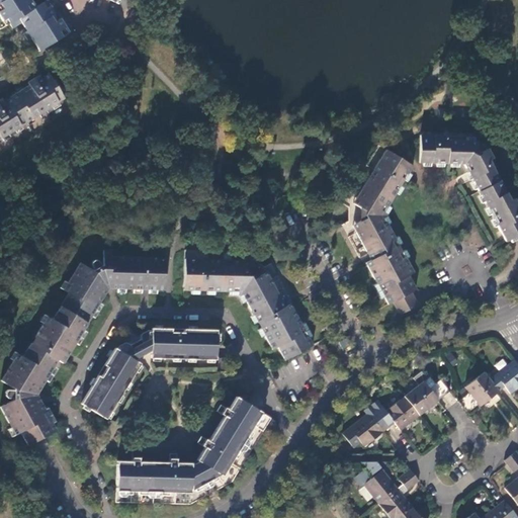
[(6,20),(9,24),(10,23),(13,28),(22,22),(27,30),(23,32),(28,39),(31,37),(39,51),(70,31),(61,17),(57,20),(54,14),(56,13),(51,5),(46,7),(44,3),(35,7),(30,0),(0,0),(0,18),(2,22),(6,20)]
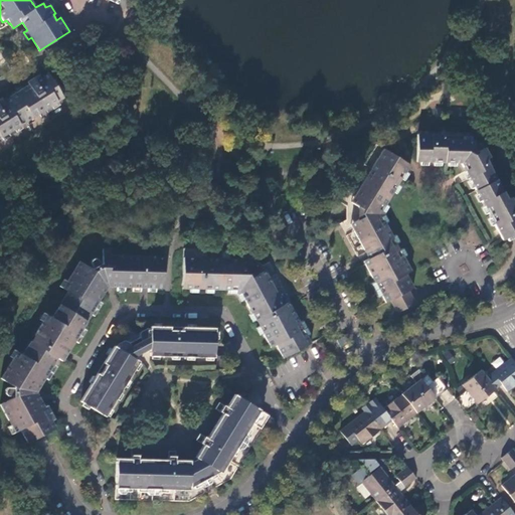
[(48,72),(39,78),(36,80),(35,78),(28,82),(29,84),(0,103),(0,138),(64,99),(48,72)]
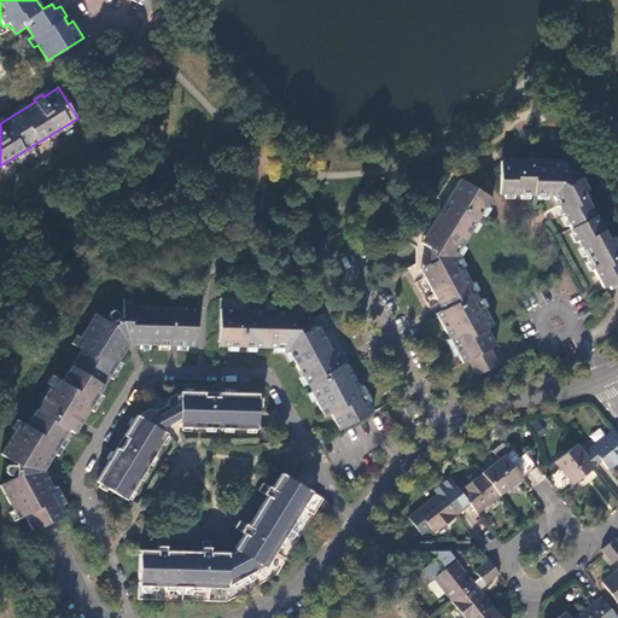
[(530,167),(530,162),(501,162),(501,193),(554,194),(605,287),(617,279),(617,254),(616,251),(617,249),(617,244),(613,237),(610,239),(583,191),(588,190),(578,173),(573,172),(573,167),(570,167),(570,168),(532,167),(530,167)]
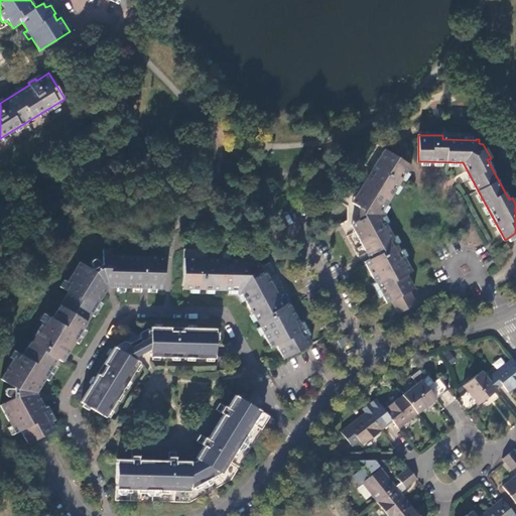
[(411,166),(384,149),(356,196),(361,199),(357,205),(356,206),(360,208),(359,221),(356,222),(360,229),(355,232),(370,259),(365,261),(376,282),(383,296),(387,303),(392,300),(410,290),(414,288),(407,274),(412,272),(387,224),(390,222),(386,215),(390,208),(387,206),(411,166)]
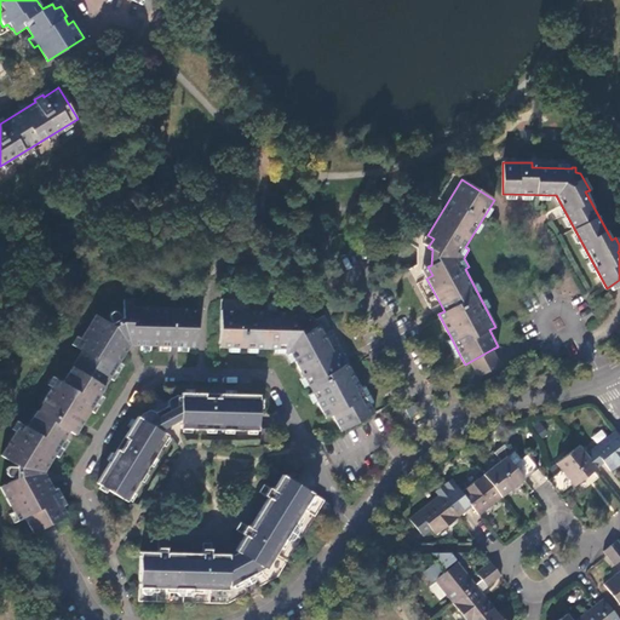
[(434,239),(428,235),(423,242),(429,246),(434,239)]
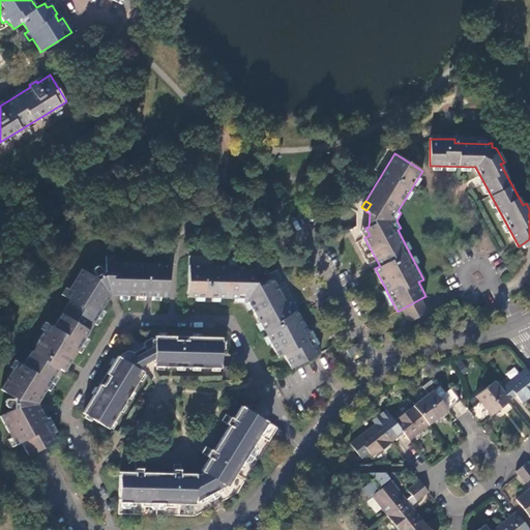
[(360,231),(364,238),(370,235),(365,228),(360,231)]
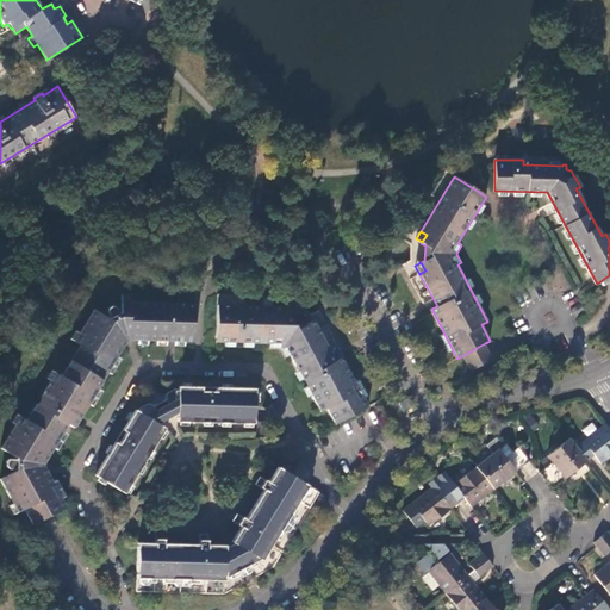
[(62,377),(93,397),(98,388),(109,373),(128,341),(130,340),(135,340),(138,340),(148,341),(193,342),(194,305),(131,303),(131,296),(120,296),(120,313),(119,313),(114,306),(112,306),(109,307),(107,312),(111,318),(110,319),(94,310),(75,341),(81,344),(62,377)]
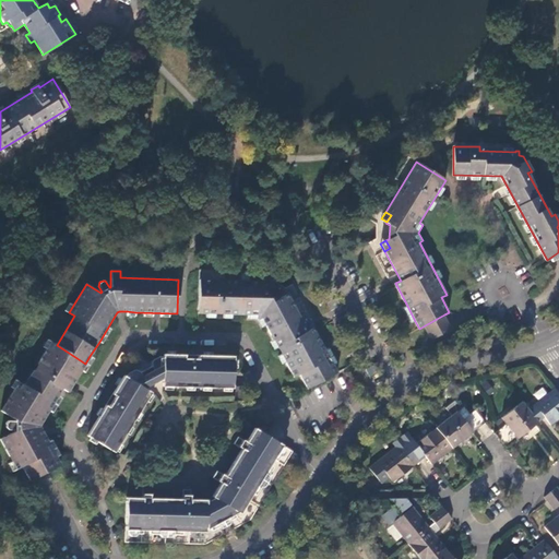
[(259,281),(200,280),(199,312),(248,314),(248,319),(258,319),(262,326),(265,325),(294,377),(299,373),(308,389),(337,372),(333,365),(336,363),(329,348),(325,349),(313,328),(308,331),(292,301),(286,304),(282,296),(280,298),(266,289),(266,287),(258,287),(259,281)]
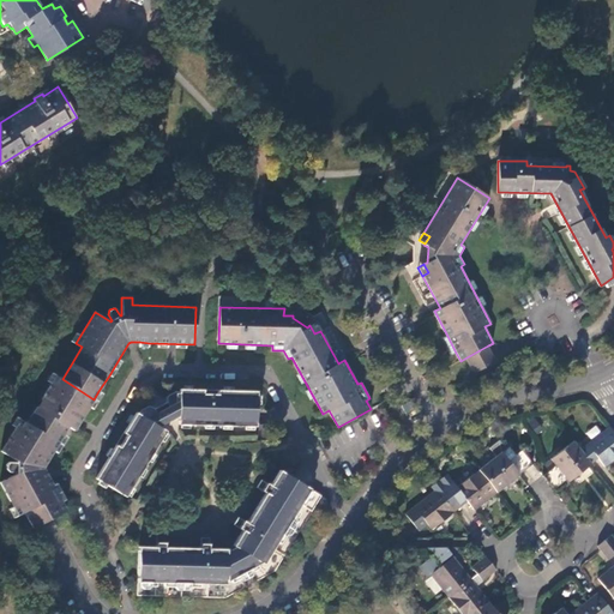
[(314,333),(320,331),(315,323),(309,325),(314,333)]
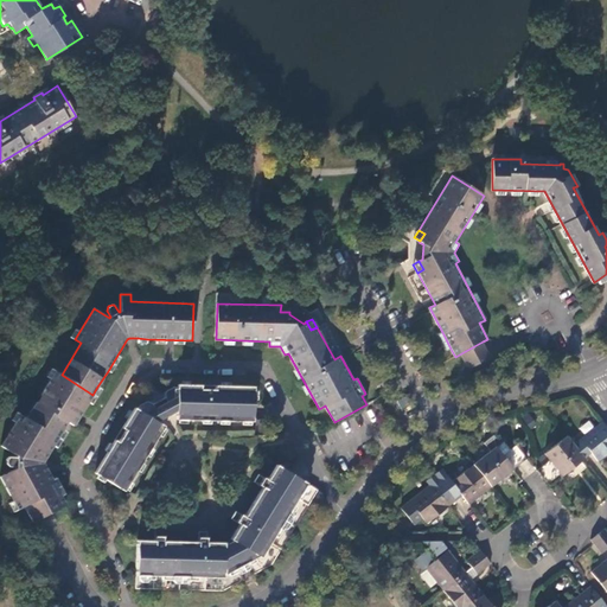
[(451,349),(442,332),(438,334),(447,351),(451,349)]
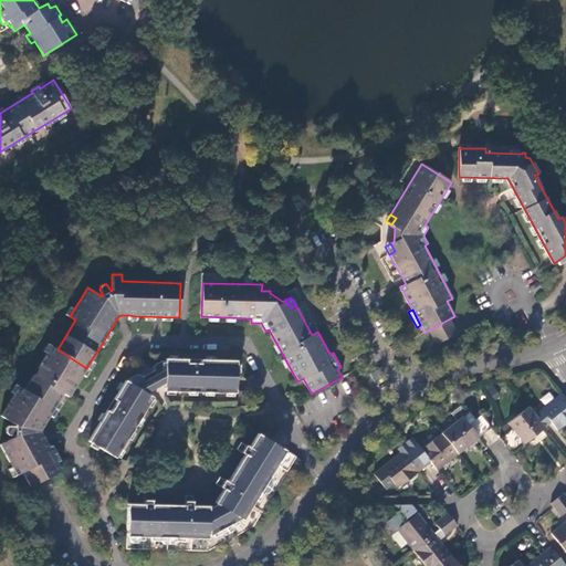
[(450,318),(430,329),(438,344),(458,333),(450,318)]
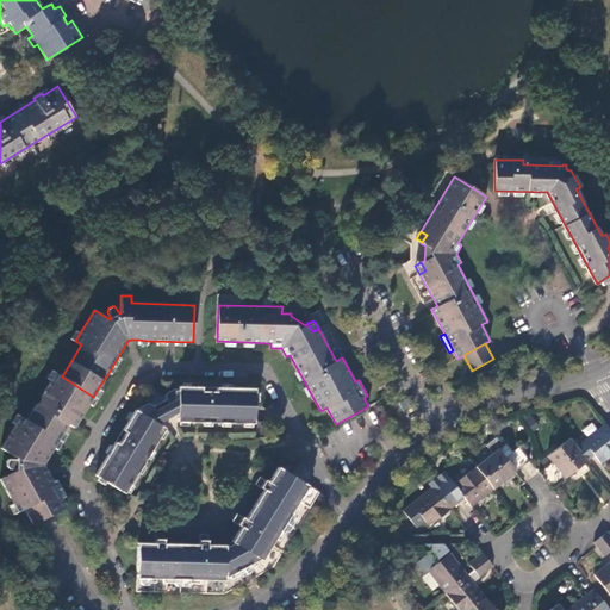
[(88,404),(93,397),(62,377),(55,373),(26,419),(20,416),(0,447),(16,458),(14,459),(7,459),(5,461),(5,465),(7,468),(16,468),(16,470),(0,478),(0,479),(17,511),(18,512),(25,509),(33,523),(47,516),(53,512),(64,506),(43,464),(67,424),(73,429),(88,404)]
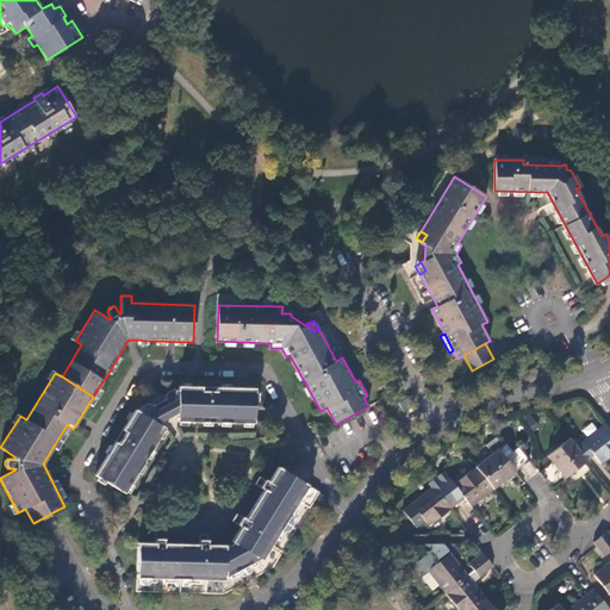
[(154,405),(148,403),(139,408),(137,411),(136,410),(134,414),(123,430),(126,433),(119,444),(116,442),(95,475),(114,486),(125,493),(166,429),(156,423),(166,418),(178,411),(178,422),(254,423),(254,422),(255,388),(217,387),(217,391),(203,391),(203,387),(179,386),(179,388),(174,388),(167,393),(166,399),(157,403),(154,405)]
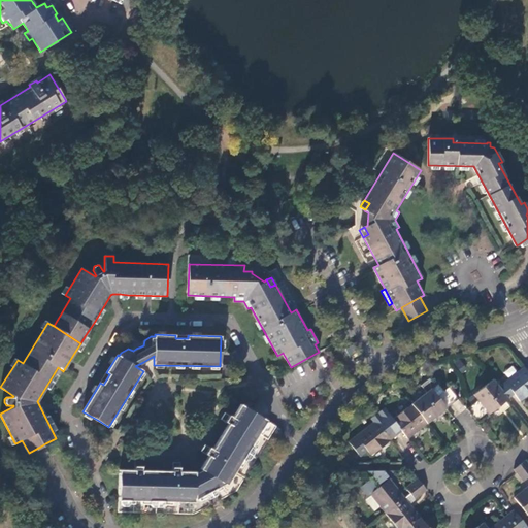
[(230,365),(220,365),(220,366),(219,378),(229,378),(230,365)]
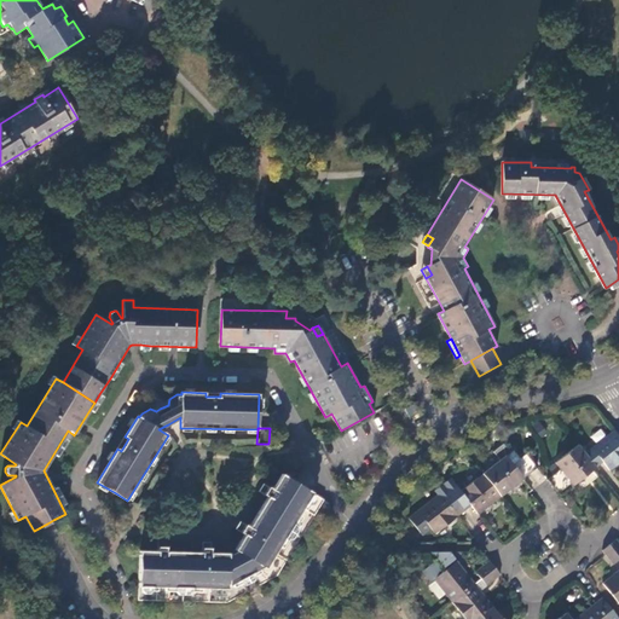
[(611,469),(618,462),(618,435),(614,429),(584,452),(596,467),(603,461),(611,469)]
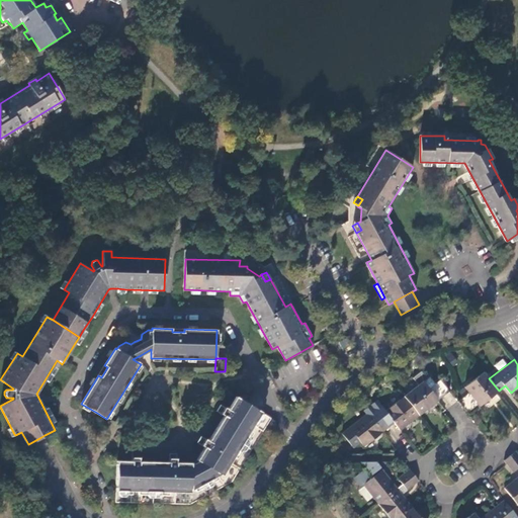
[(434,384),(424,370),(413,378),(418,384),(423,380),(429,389),(434,384)]
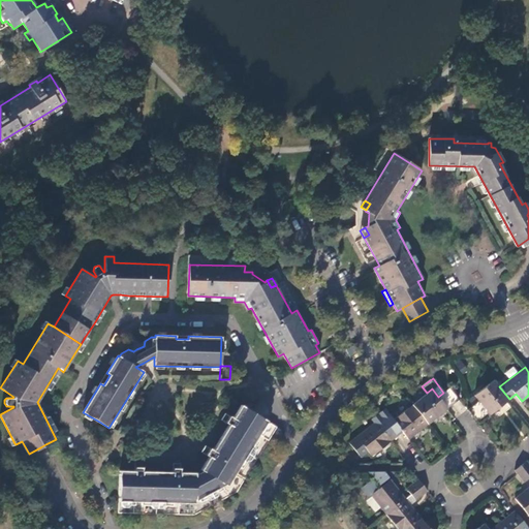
[(499,386),(494,379),(474,395),(478,401),(467,409),(471,415),(483,406),(489,413),(490,414),(509,399),(499,386)]
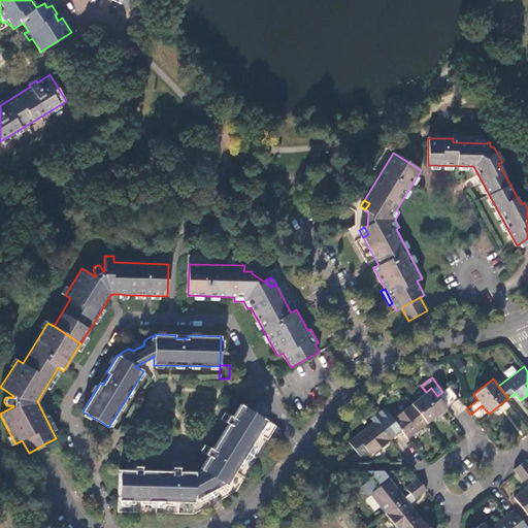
[(442,392),(452,403),(454,401),(459,398),(449,387),(442,392)]
